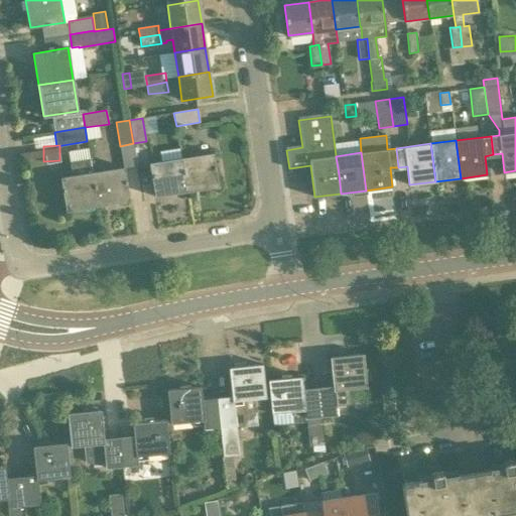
[(181,158),(186,191),(219,186),(214,153),(181,158)]
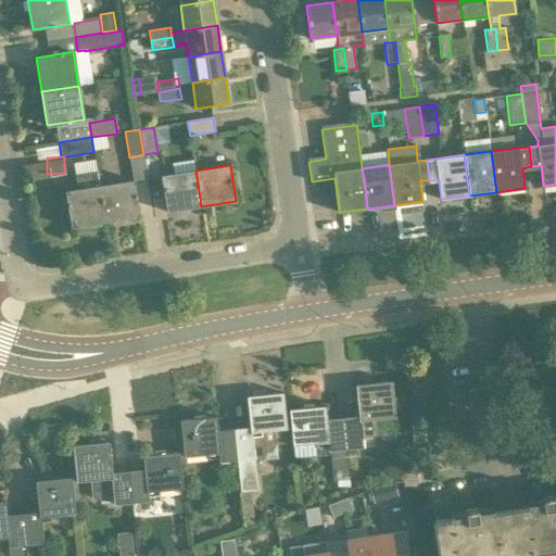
[(201,206),(196,171),(161,176),(166,212),(201,206)]
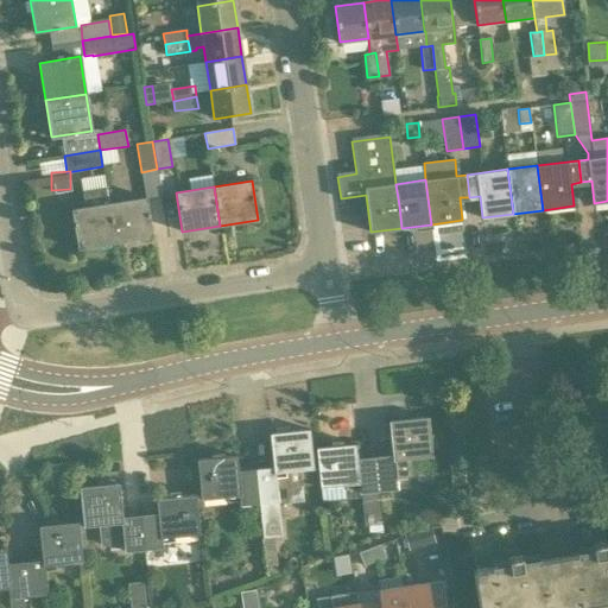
[(115,242),(109,203),(107,189),(82,192),(84,208),(71,209),(78,248),(115,242)]
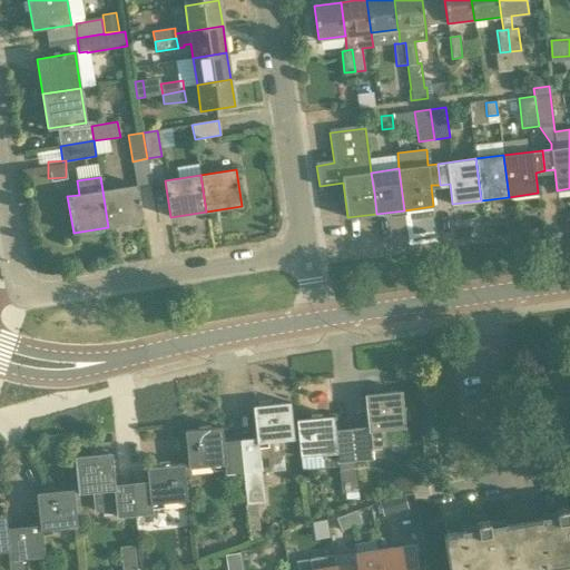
[(102,190),(108,227),(143,222),(137,185),(102,190)]
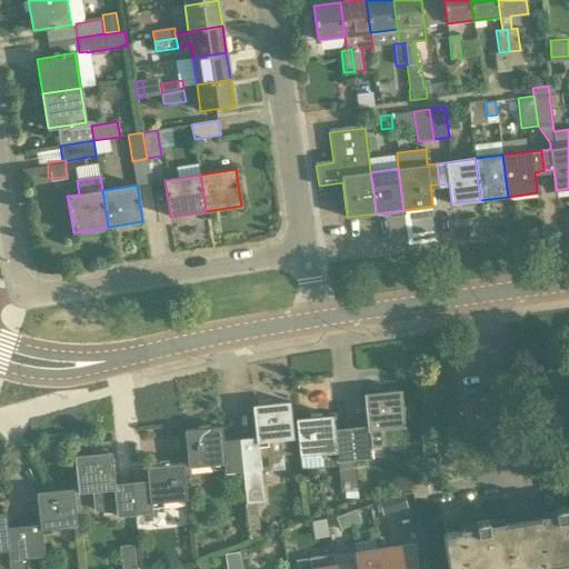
[(363,395),(367,427),(350,428),(353,459),(389,456),(387,429),(405,428),(401,390),(363,395)]
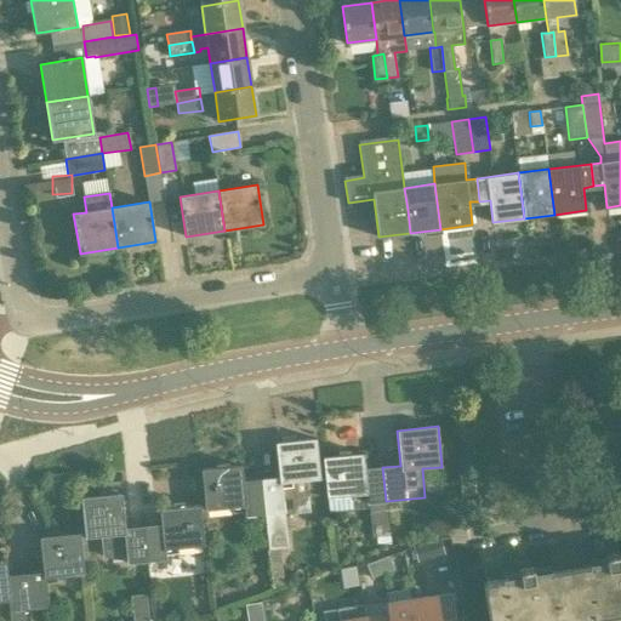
[(275,443),(279,478),(262,480),(265,513),(272,591),(284,587),(279,548),(288,547),(283,500),(326,495),(325,478),(320,478),(317,438),(275,443)]
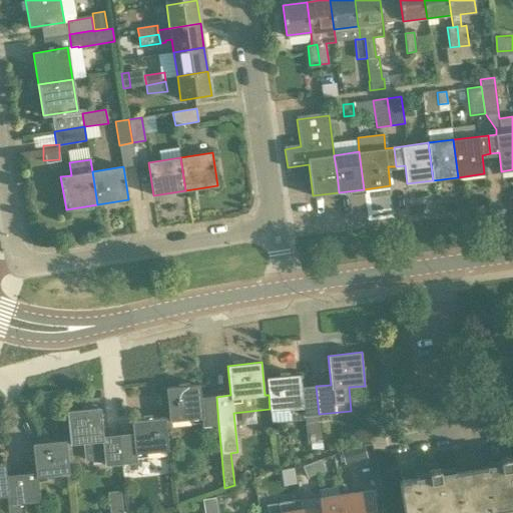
[(270,411),(303,408),(304,416),(319,414),(316,386),(302,388),(301,374),(267,377),(269,395),(270,409),(270,411)]
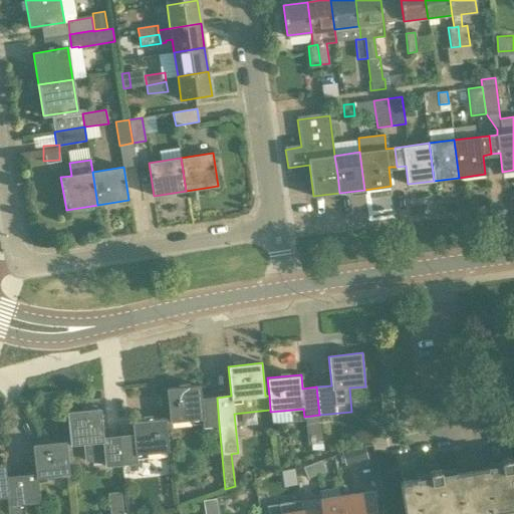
[(170,422),(203,419),(204,427),(219,425),(217,398),(202,399),(201,386),(167,389),(170,422)]
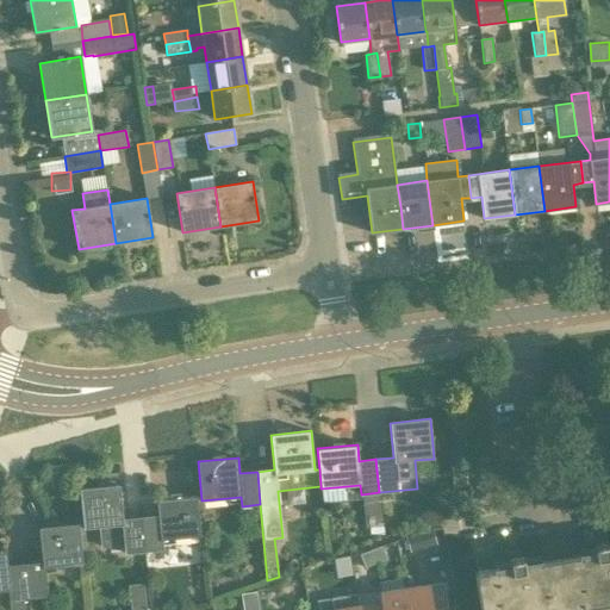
[(85,528),(123,524),(125,553),(144,551),(141,518),(123,520),(120,485),(80,489),(85,528)]
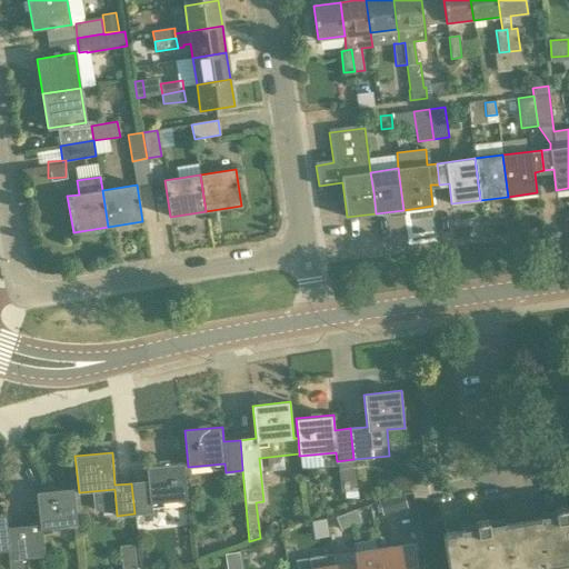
[(147,466),(148,481),(131,483),(135,513),(152,512),(151,503),(188,500),(183,462),(147,466)]
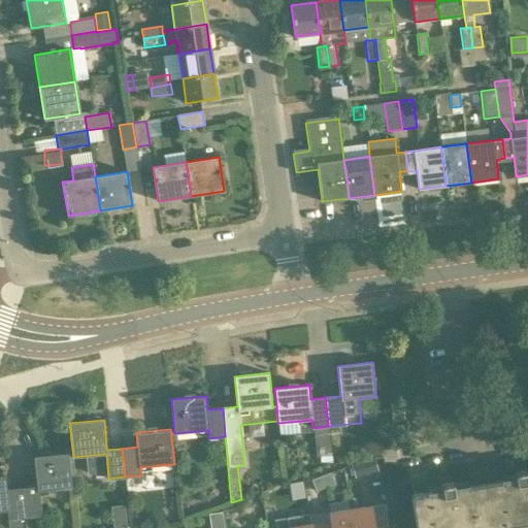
[(341,453),(339,429),(330,430),(332,453),(341,453)]
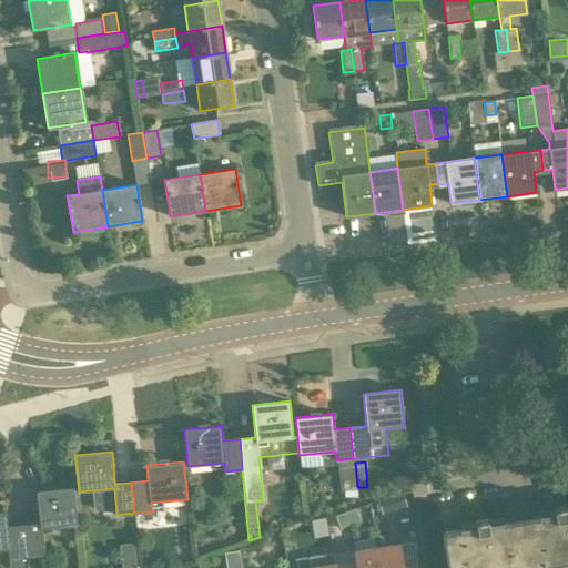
[(23,525),(26,556),(44,554),(41,527),(77,524),(73,487),(37,490),(40,524),(23,525)]
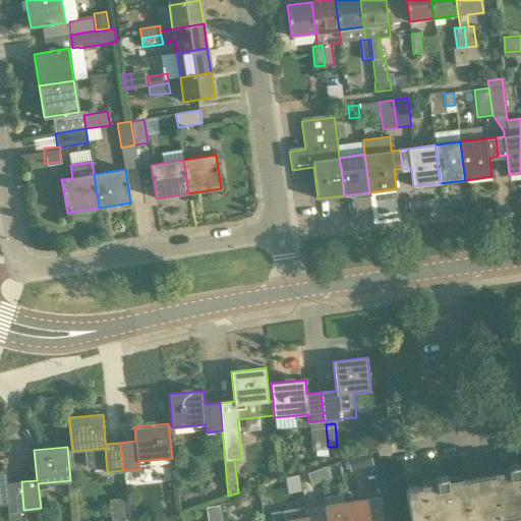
[(363,472),(359,459),(348,463),(351,475),(363,472)]
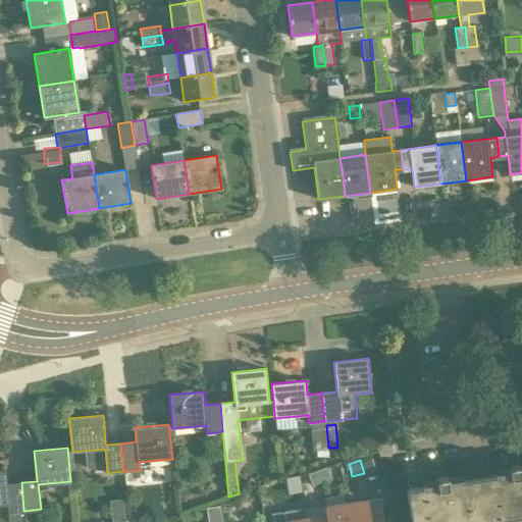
[(521,469),(521,470),(520,466),(509,467),(510,472),(478,477),(485,521),(503,519),(504,519),(517,517),(521,515),(521,469)]
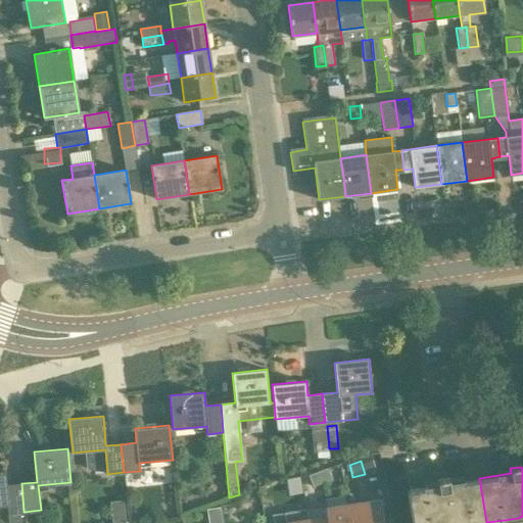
[(319,474),(324,486),(333,483),(328,470),(319,474)]
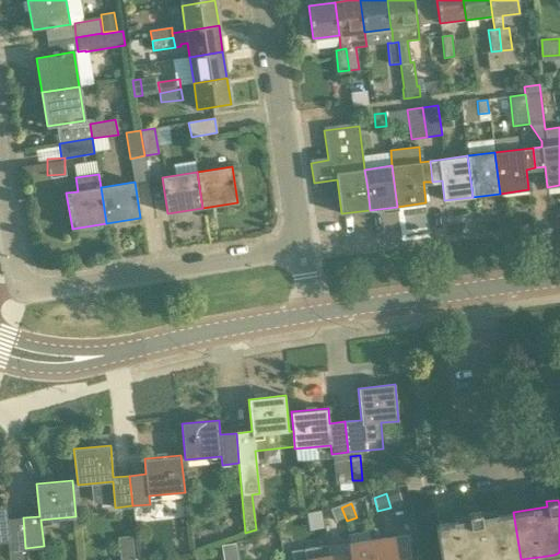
[(0,505),(0,540),(9,540),(10,559),(20,559),(26,559),(25,548),(23,517),(8,520),(6,505),(0,505)]
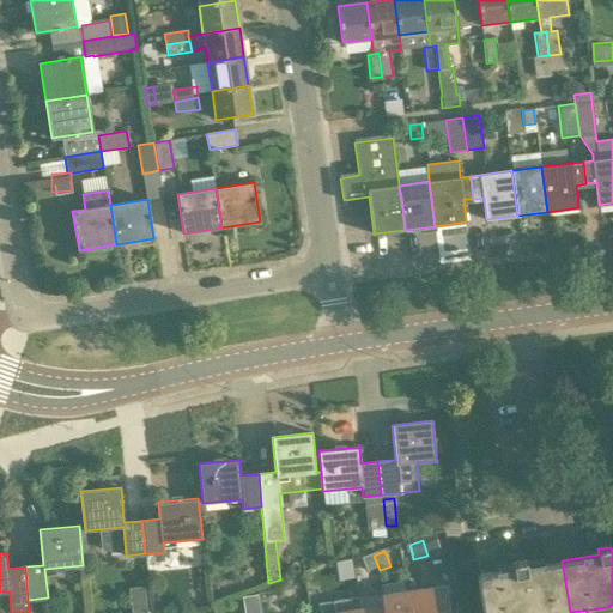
[(368,575),(380,570),(374,556),(363,560),(368,575)]
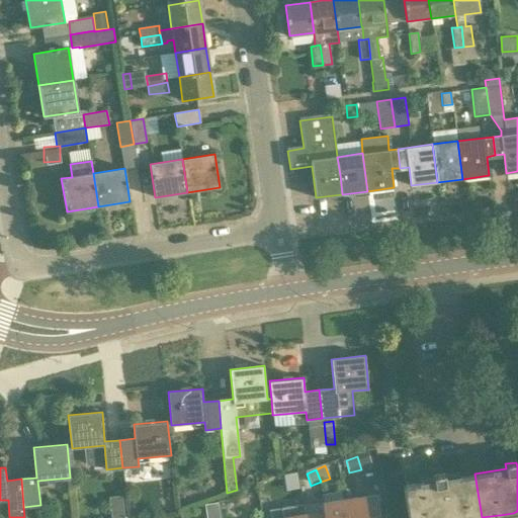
[(433,476),(434,481),(403,485),(407,517),(480,517),(482,517),(475,473),(445,479),(444,473),(433,476)]
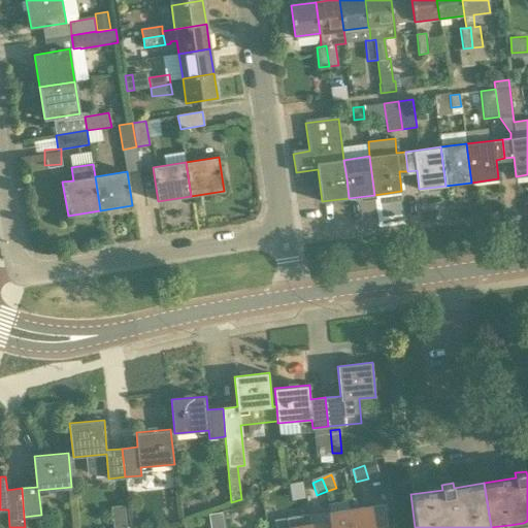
[(113,504),(114,526),(126,525),(125,504),(113,504)]
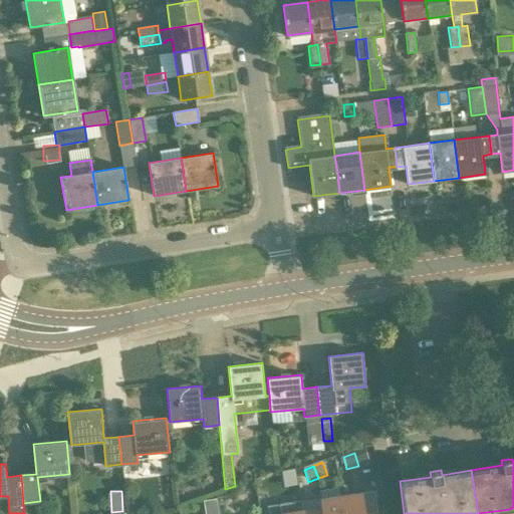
[(364,513),(361,492),(340,496),(343,513),(364,513)]
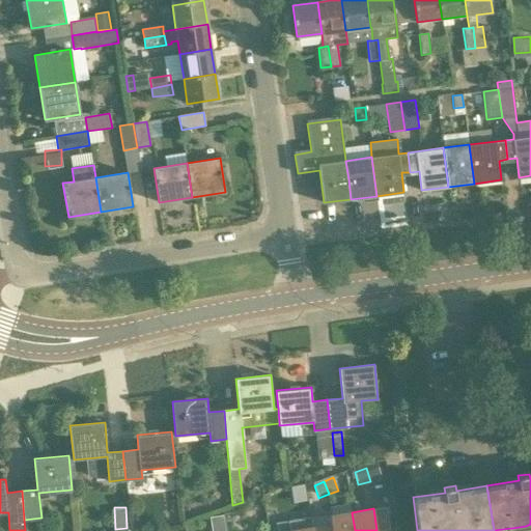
[(355,530),(352,512),(331,515),(332,524),(333,530),(355,530)]
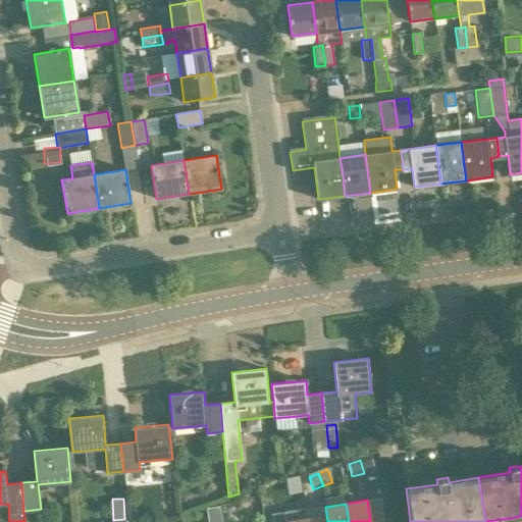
[(306,521),(306,518),(305,509),(271,514),(272,521),(306,521)]
